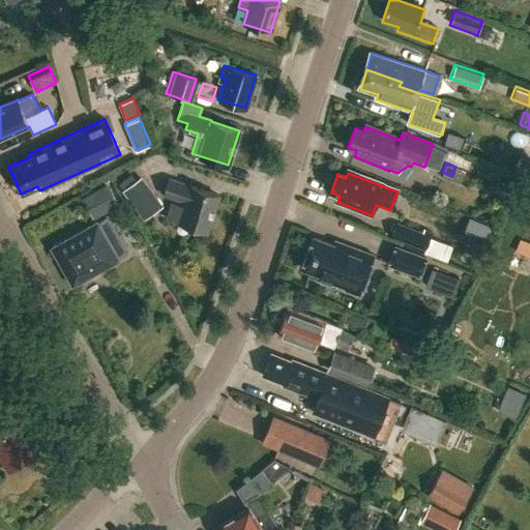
[(219,195),(169,179),(164,196),(184,202),(183,207),(172,203),(167,219),(178,223),(178,224),(208,232),(219,195)]
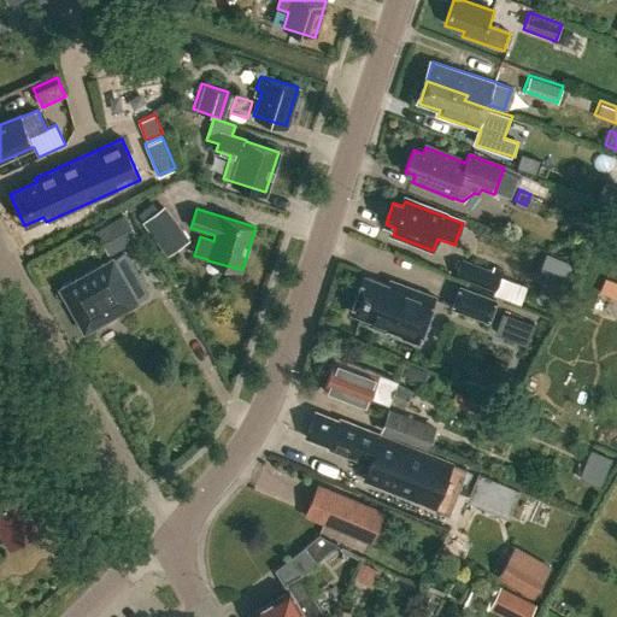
[(181,233),(163,210),(144,224),(162,247),(181,233)]
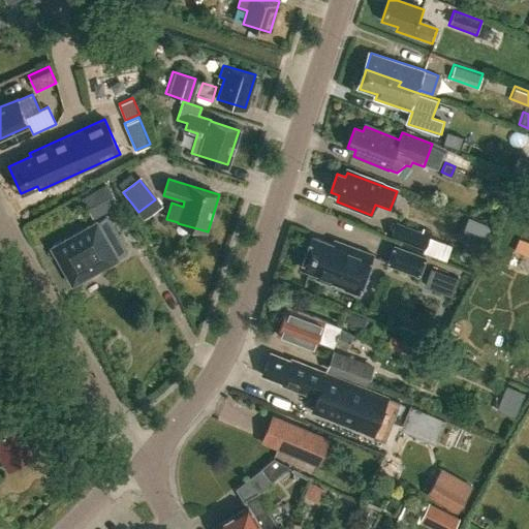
[(93,218),(110,209),(109,207),(118,203),(111,189),(85,203),(93,218)]
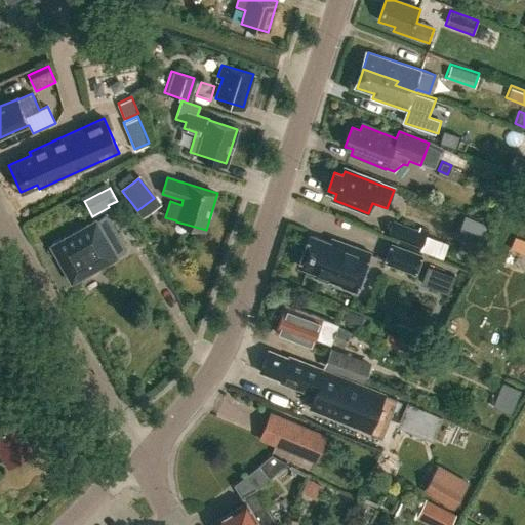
[(116,255),(125,250),(107,216),(97,223),(95,219),(49,245),(71,283),(117,258),(116,255)]
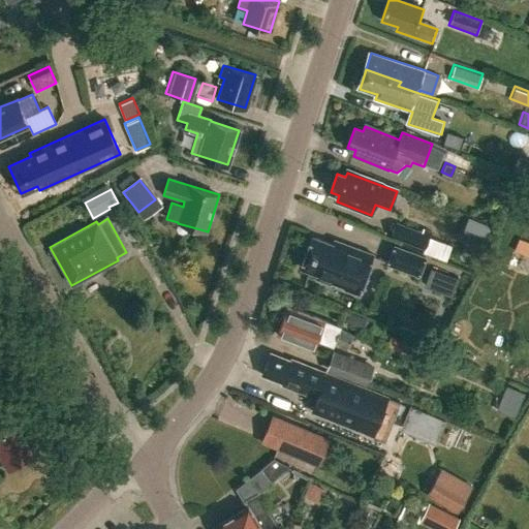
[(396,223),(390,239),(425,251),(430,237),(396,223)]
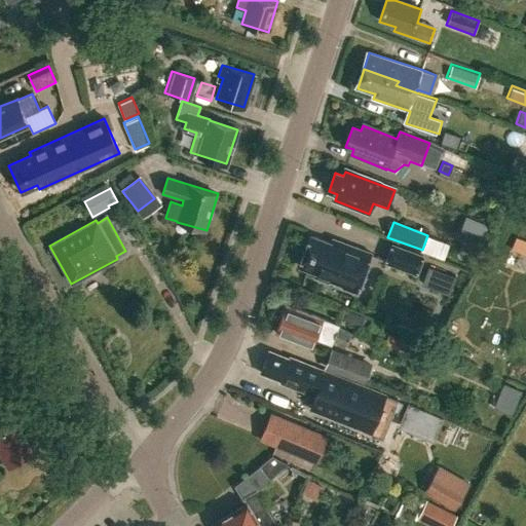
[(311,233),(299,264),(316,270),(315,274),(330,280),(331,277),(342,283),(342,285),(358,291),(372,251),(342,239),(340,243),(311,233)]
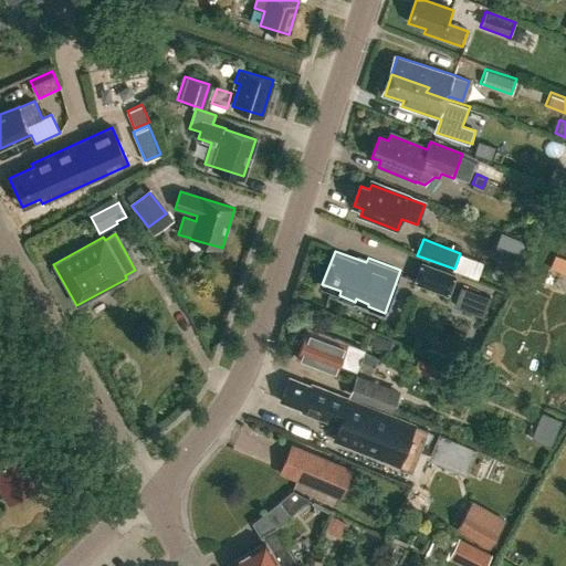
[(462,254),(457,273),(483,281),(488,261),(462,254)]
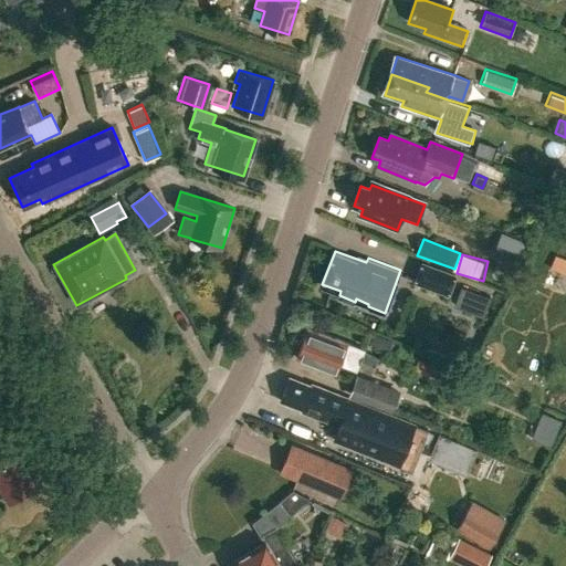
[(554,271),(565,274),(565,259),(558,257),(554,271)]
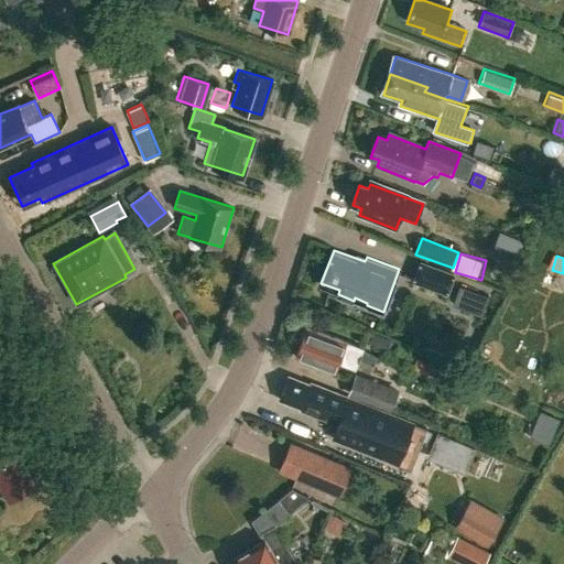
[(416,261),(410,279),(446,292),(453,274),(416,261)]
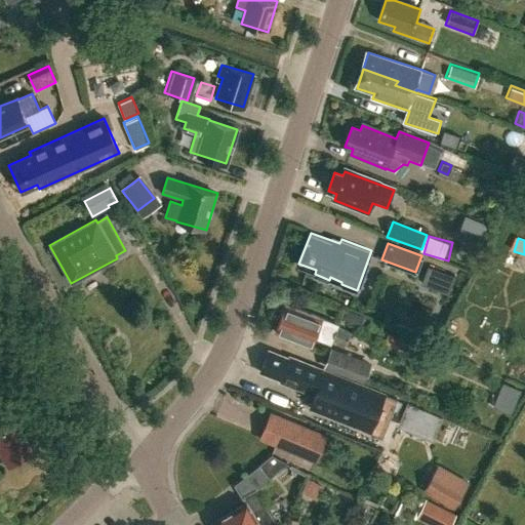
[(336,327),(337,325),(321,318),(286,305),(284,309),(282,309),(280,315),(281,317),(276,333),(311,347),(314,337),(317,339),(318,338),(330,344),(331,339),(346,345),(350,332),(336,327)]
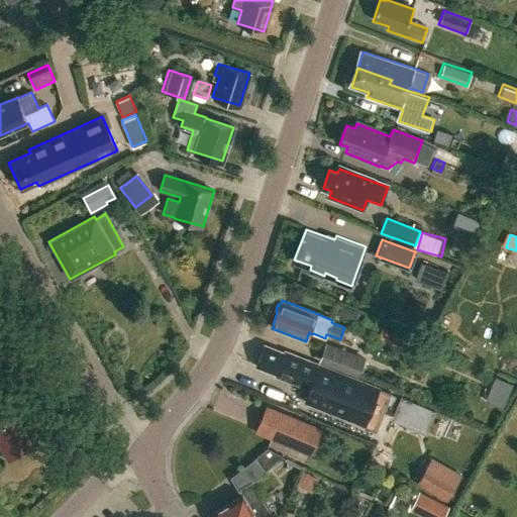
[(338,314),(355,320),(358,312),(341,306),(338,314)]
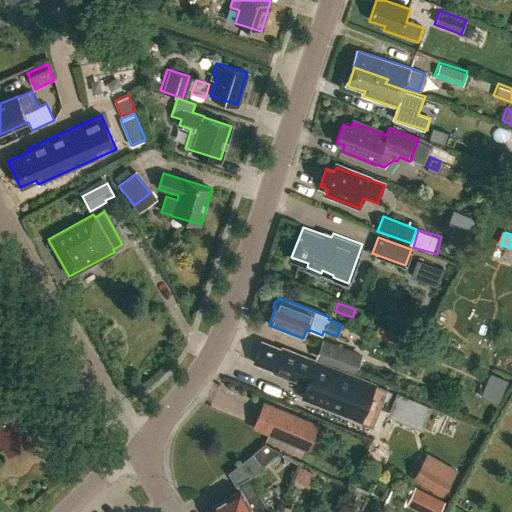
[(308,387),(303,400),(356,420),(370,384),(318,364),(318,362),(282,348),(281,351),(261,343),(254,363),(274,371),(272,373),(308,387)]
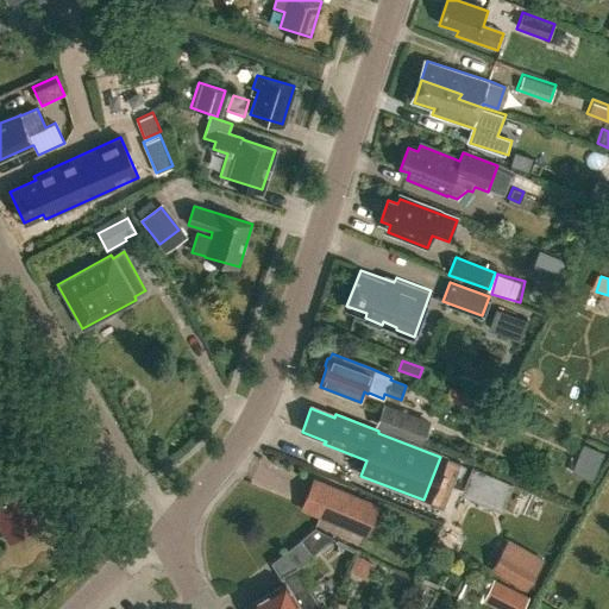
[(428,425),(393,412),(385,429),(422,443),(428,425)]
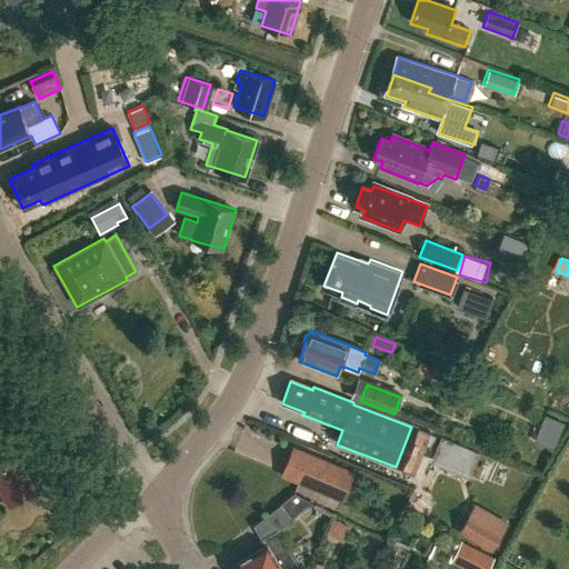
[(470,473),(479,452),(441,437),(432,458),(470,473)]
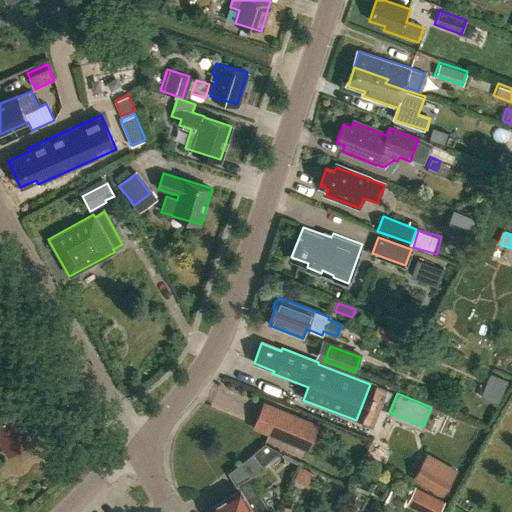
[(263,402),(252,428),(308,451),(319,425),(263,402)]
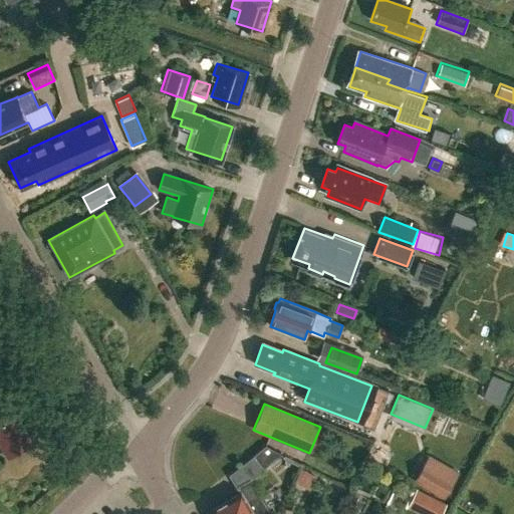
[(0,419),(0,438),(9,454),(31,441),(14,412),(0,419)]
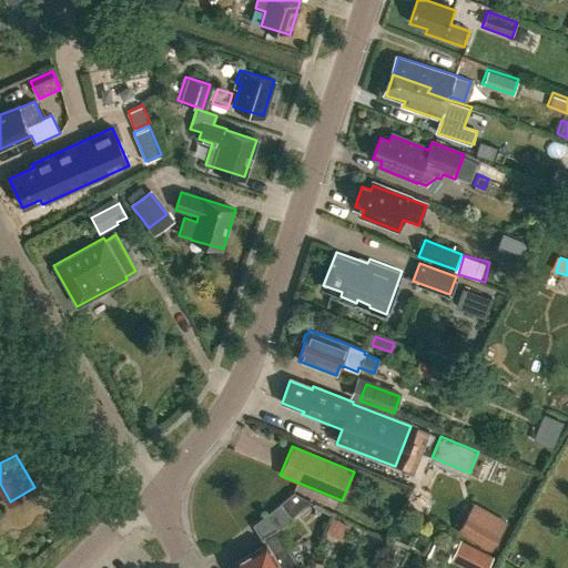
[(293,567),(296,567),(285,548),(286,548),(277,531),(283,528),(281,526),(291,518),(294,509),(306,499),(294,492),(281,504),(254,525),(265,544),(231,564),(232,567),(293,567)]
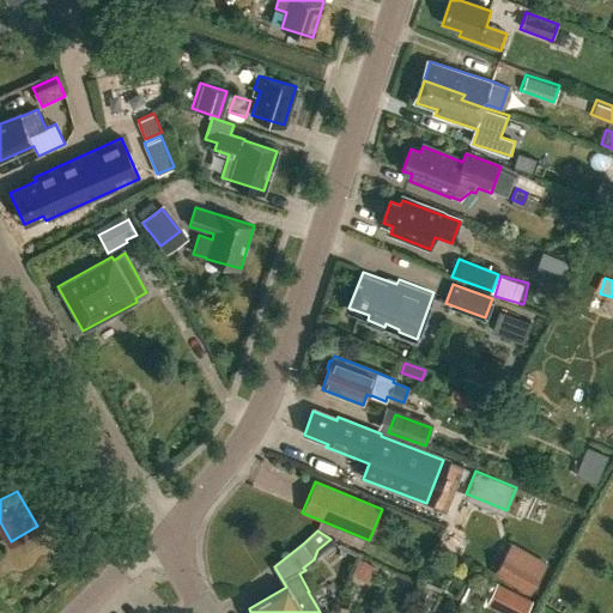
[(496,572),(529,593),(546,565),(511,545),(496,572)]
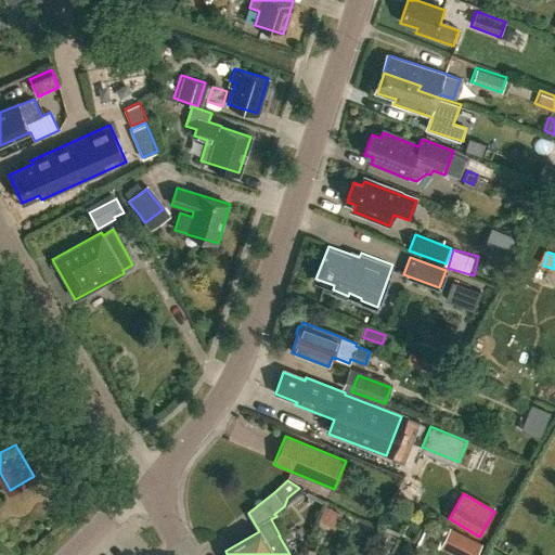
[(338,529),(347,516),(331,505),(322,518),(338,529)]
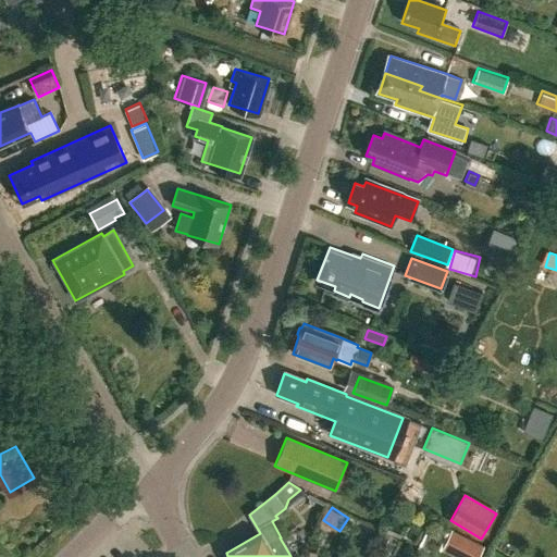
[(440,549),(454,556),(477,556),(483,545),(450,529),(440,549)]
